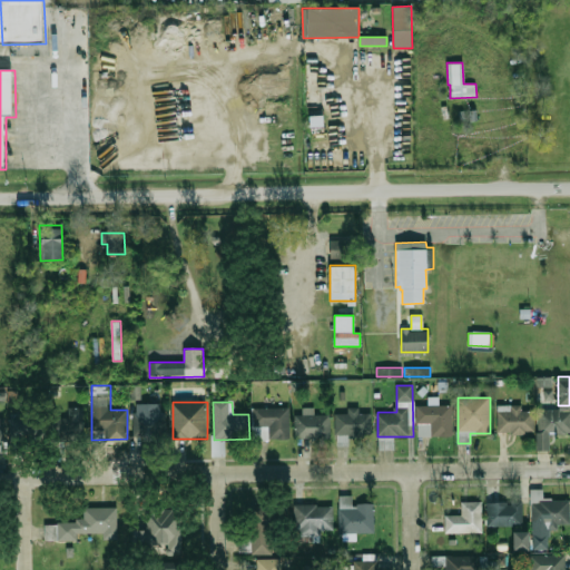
[(452,405),(419,405),(419,436),(452,436),(452,405)]
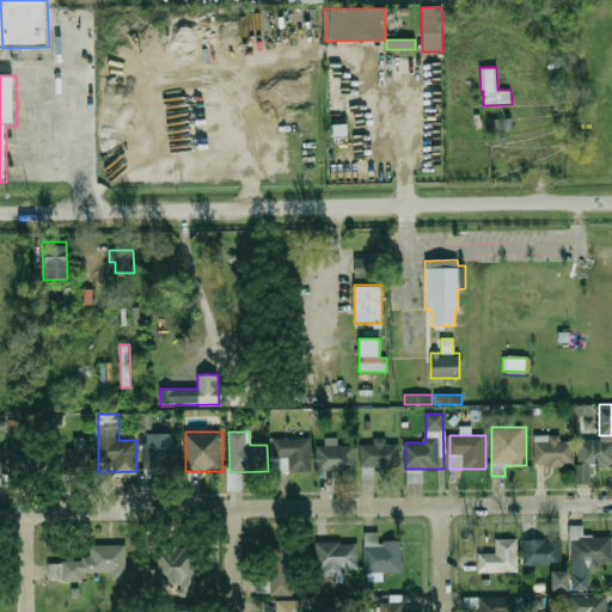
[(575,465),(575,441),(561,441),(561,435),(534,435),(534,465),(575,465)]
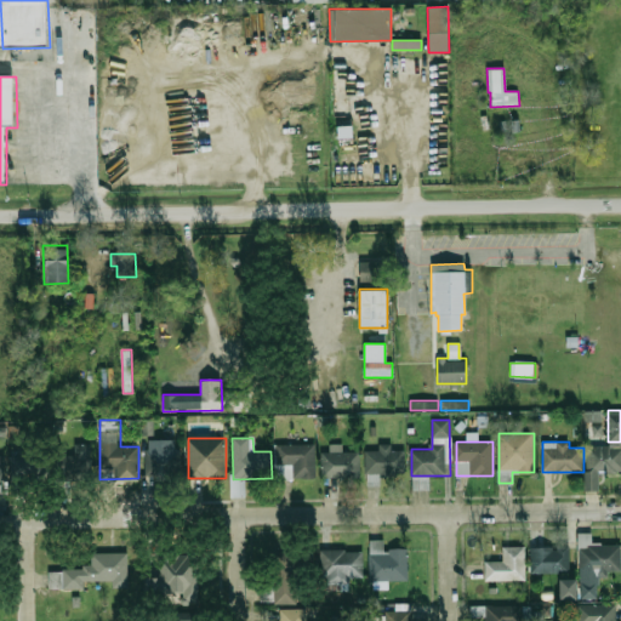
[(91,480),(91,444),(58,444),(58,480),(91,480)]
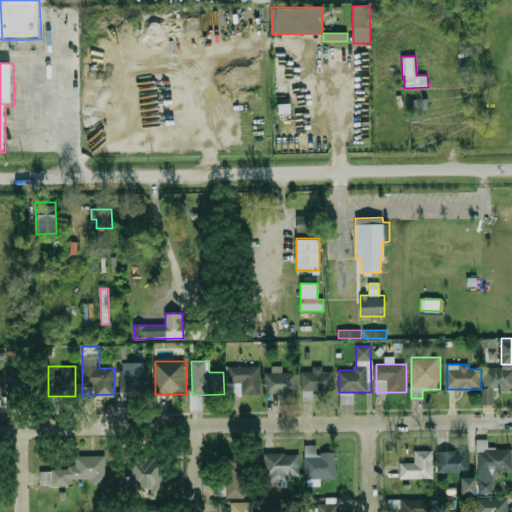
[(260,366),(227,366),(227,395),(260,395),(260,366)]
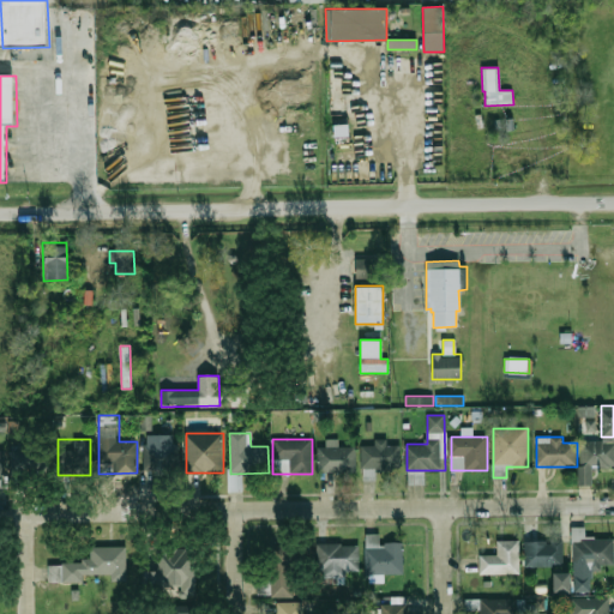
[(582,467),(613,467),(613,440),(582,440),(582,467)]
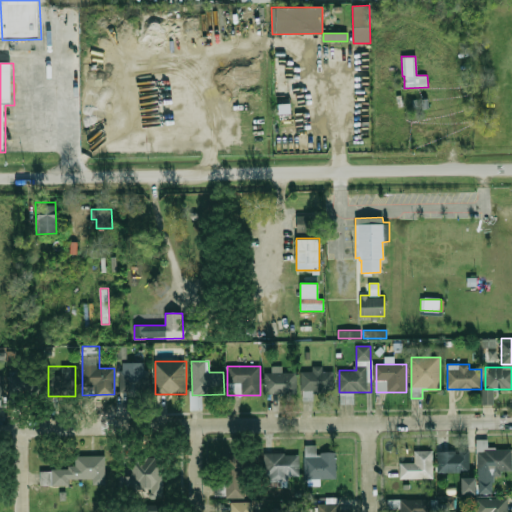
[(149,370),(120,370),(120,392),(149,392),(149,370)]
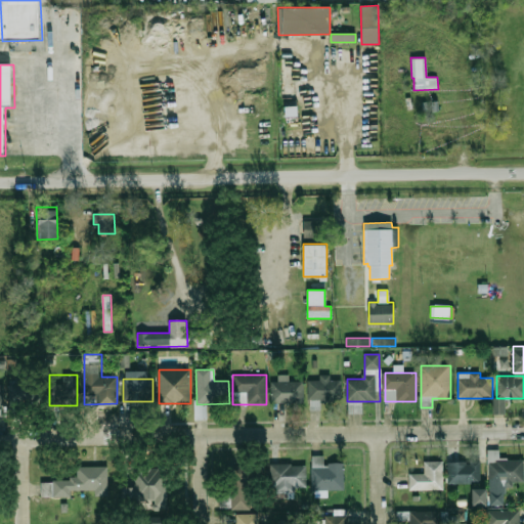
[(342,400),(342,380),(329,380),(329,379),(309,379),(309,400),(342,400)]
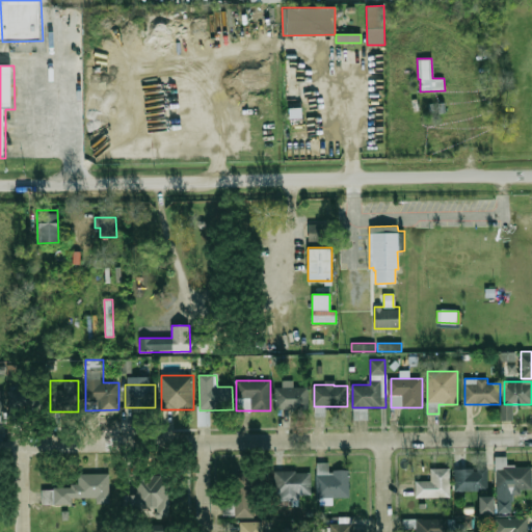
[(309,409),(309,387),(275,387),(275,409),(309,409)]
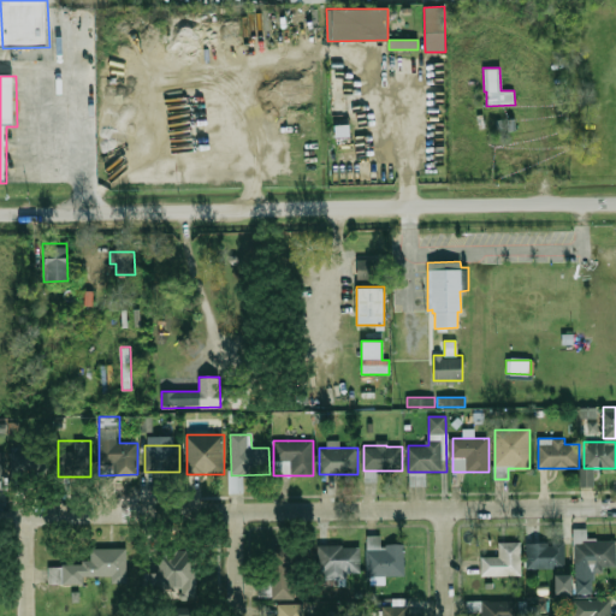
[(10,477),(49,475),(49,452),(10,454),(10,477)]
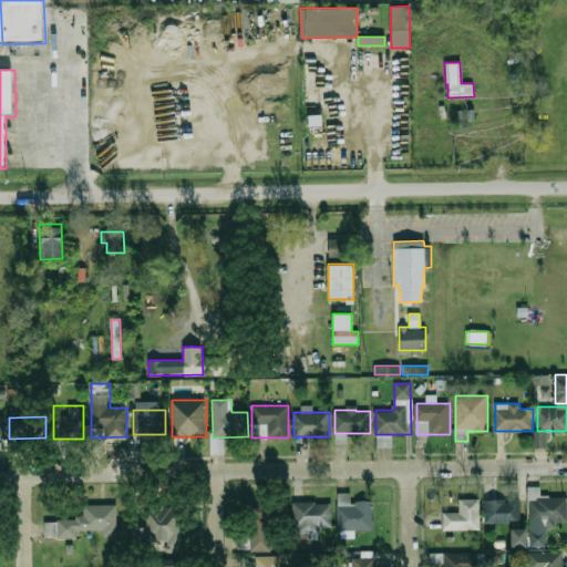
[(210,454),(224,454),(224,435),(210,435),(210,454)]
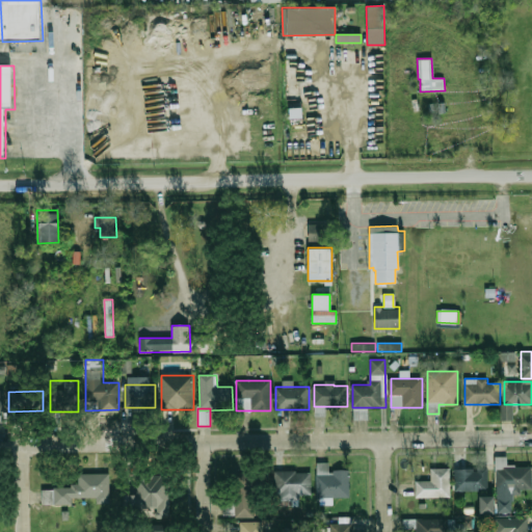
[(531,467),(507,467),(507,457),(496,457),(496,491),(531,491),(531,467)]
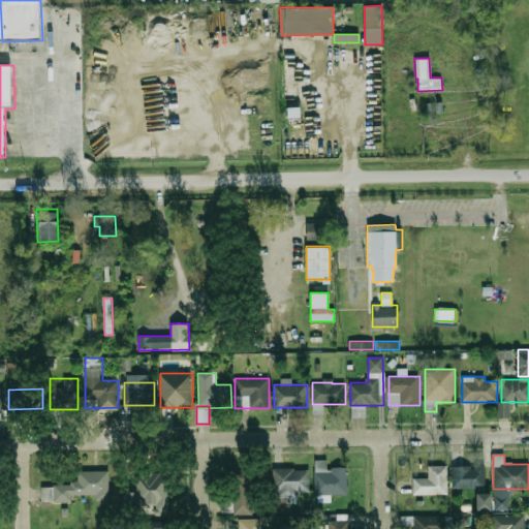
[(315,461),(315,494),(348,494),(348,468),(328,468),(328,461),(315,461)]
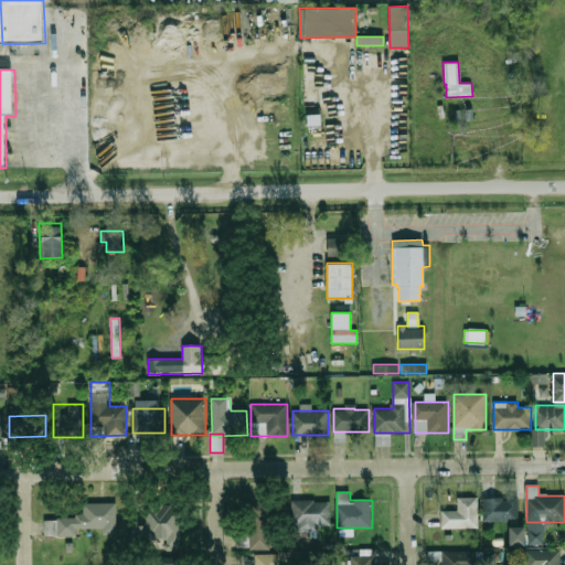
[(478,528),(478,497),(458,497),(458,511),(441,511),(441,528),(478,528)]
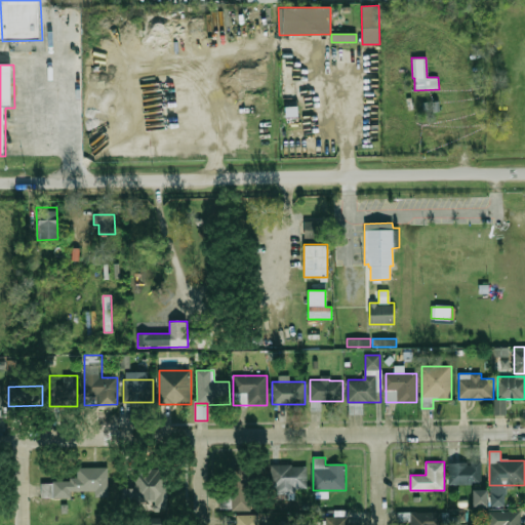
[(483,461),(449,461),(449,484),(483,484),(483,461)]
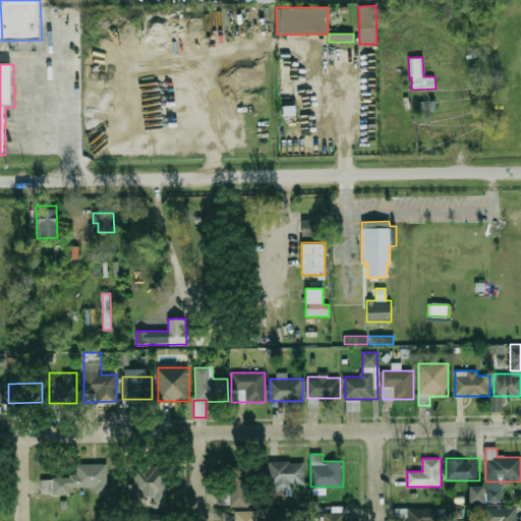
[(293,490),(294,484),(305,485),(305,462),(269,461),(269,490),(293,490)]
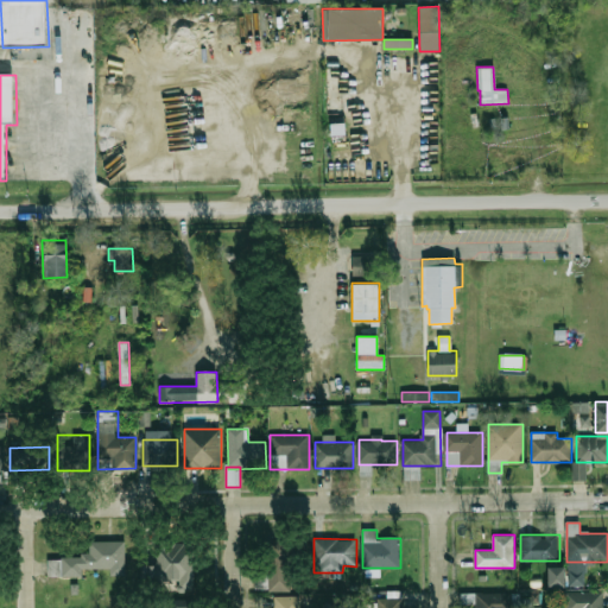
[(305,539),(267,539),(267,590),(296,590),(296,568),(305,568),(305,539)]
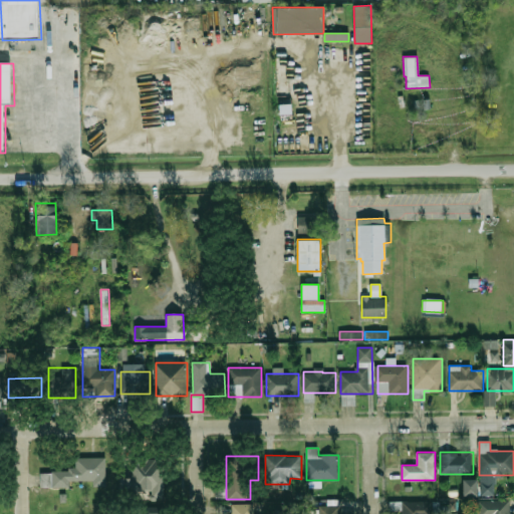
[(105,480),(104,458),(61,460),(63,483),(105,480)]
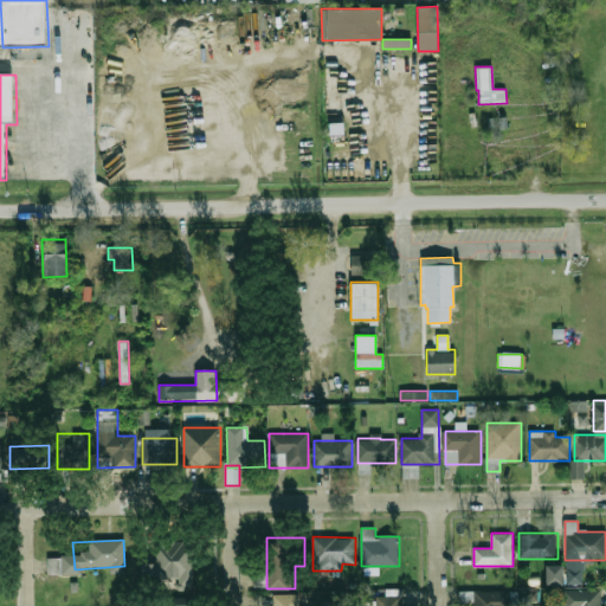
[(153,579),(193,579),(193,542),(153,542),(153,579)]
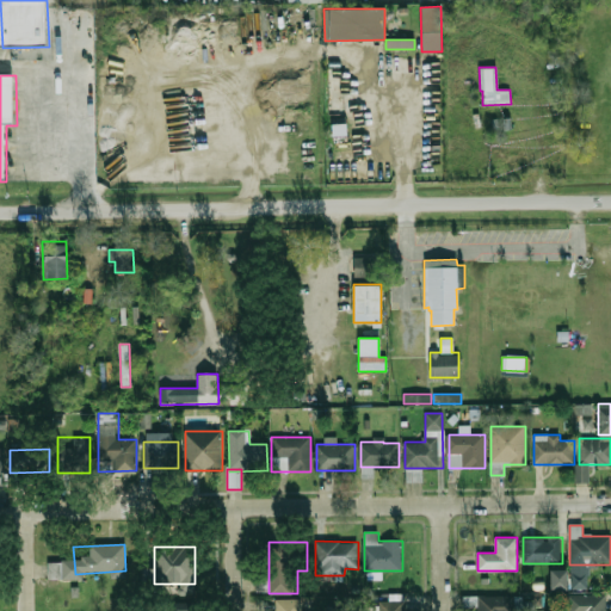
[(72,576),(72,561),(47,562),(48,578),(72,576)]
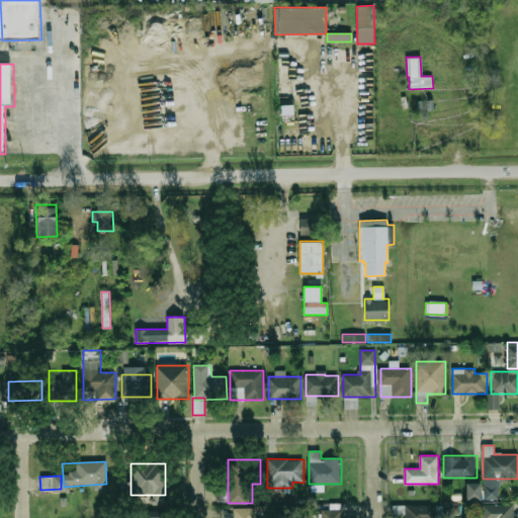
[(466,500),(482,500),(481,484),(466,484),(466,500)]
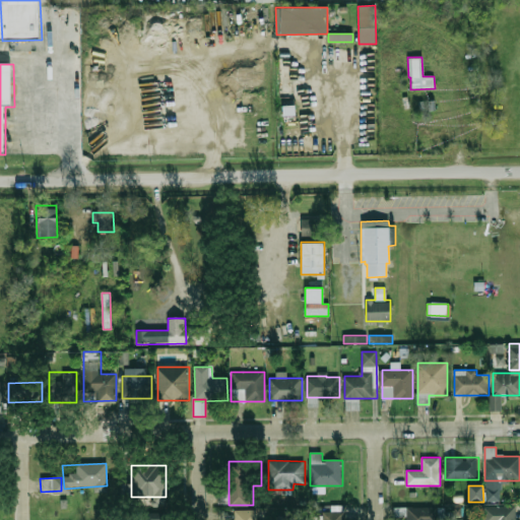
[(518,519),(518,506),(483,506),(483,519),(518,519)]
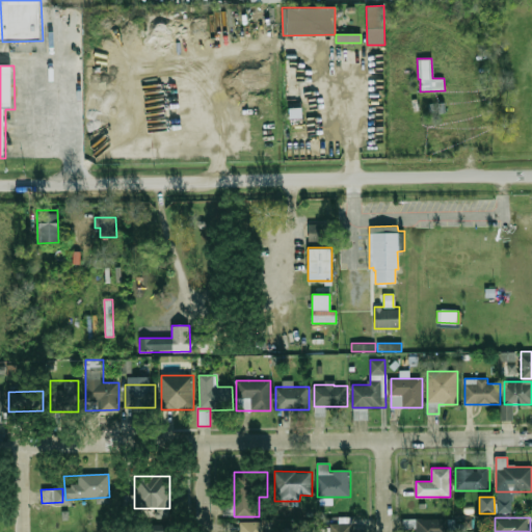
[(418,531),(447,531),(447,519),(405,519),(405,527),(418,527),(418,531)]
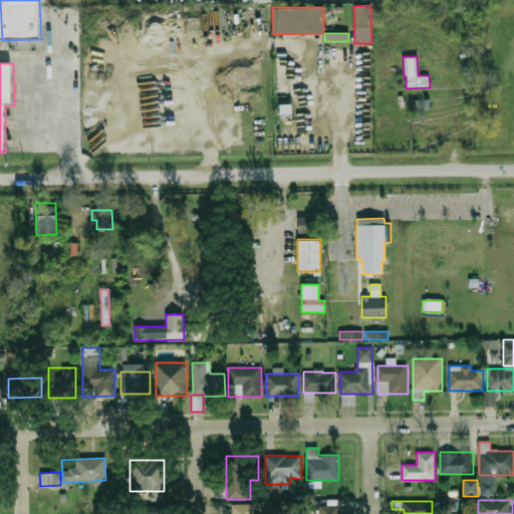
[(228,513),(258,513),(258,504),(228,504),(228,513)]
